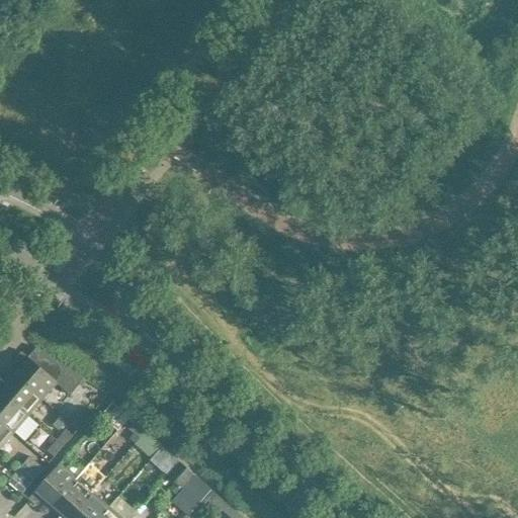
[(70,394),(85,377),(36,348),(28,357),(21,352),(14,360),(21,366),(13,374),(42,400),(58,382),(70,394)]
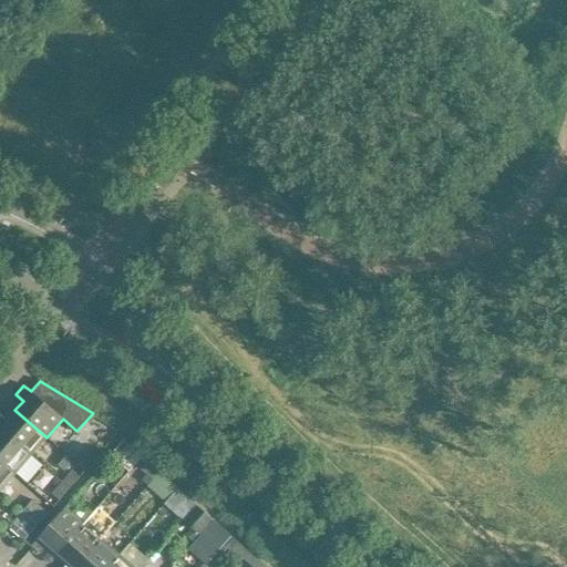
[(0,413),(0,429),(31,455),(47,437),(14,410),(7,420),(0,413)]
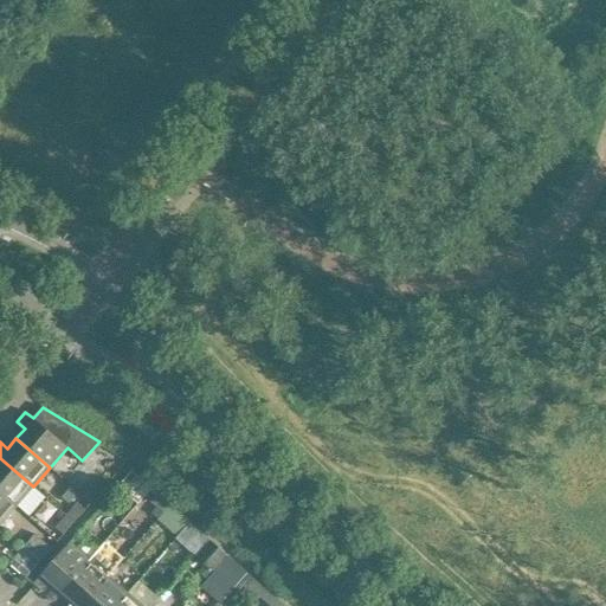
[(0,491),(17,507),(33,487),(0,458),(0,491)]
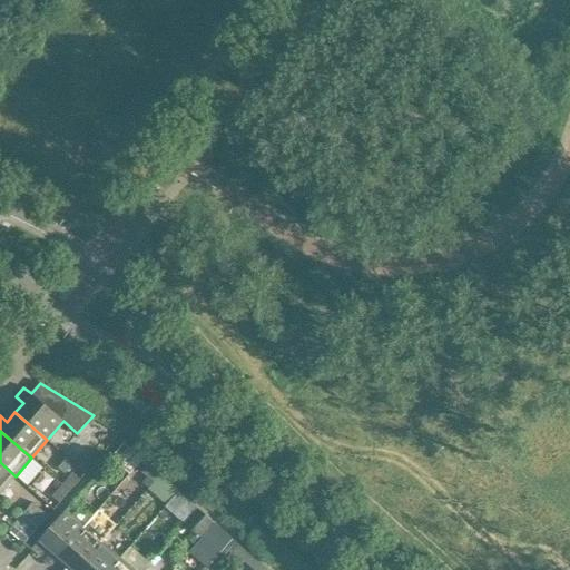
[(124,443),(111,458),(129,474),(136,467),(143,460),(124,443)]
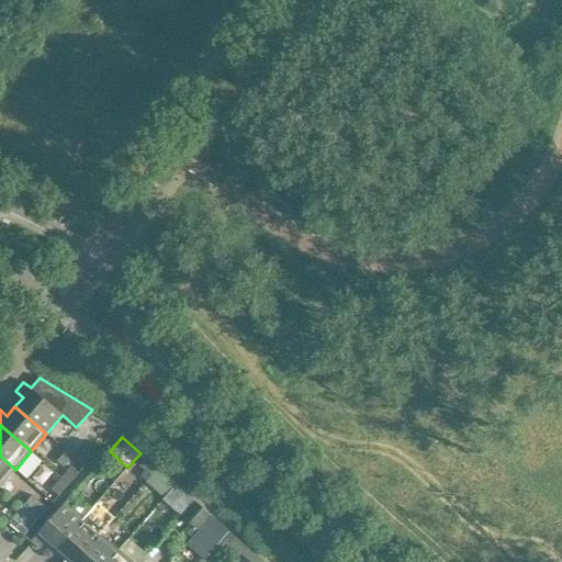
[(85,467),(94,456),(88,449),(78,461),(85,467)]
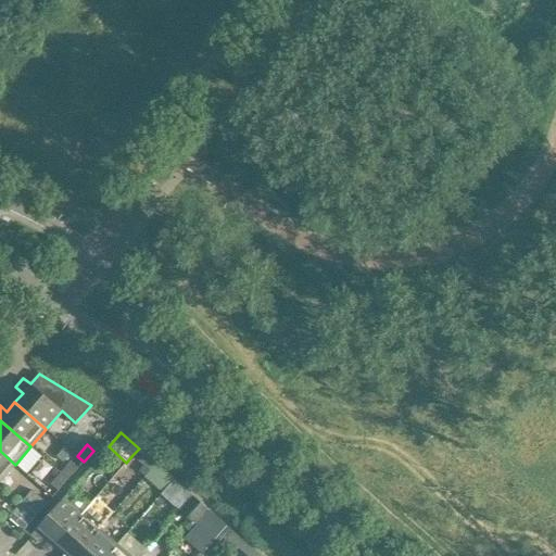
[(139,449),(134,455),(144,465),(151,470),(156,464),(139,449)]
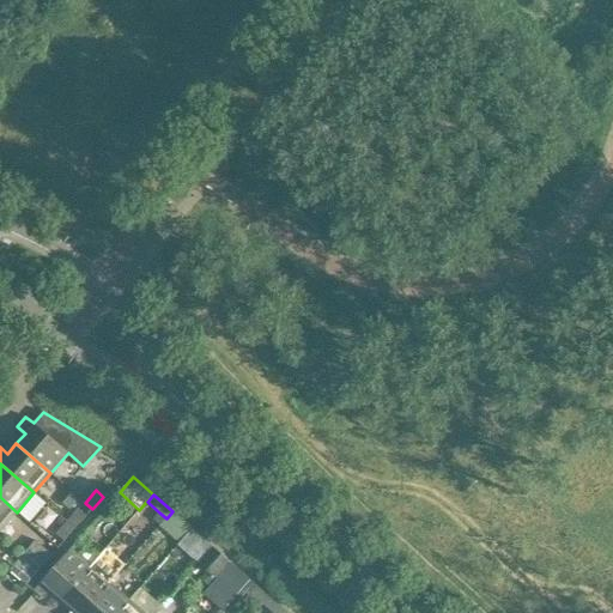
[(0,530),(17,513),(0,497),(0,530)]
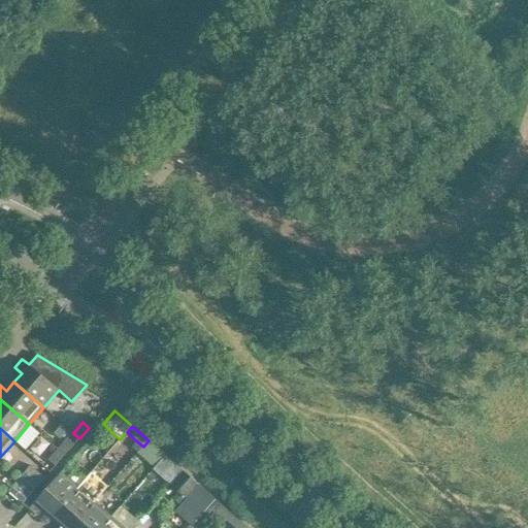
[(68,439),(59,450),(65,456),(74,444),(68,439)]
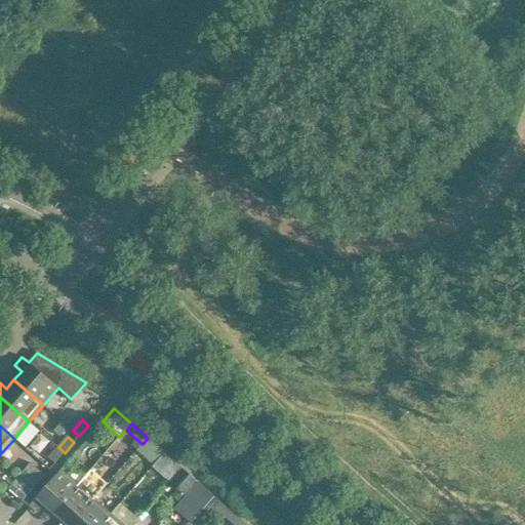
[(143,444),(138,449),(155,463),(164,452),(148,438),(143,444)]
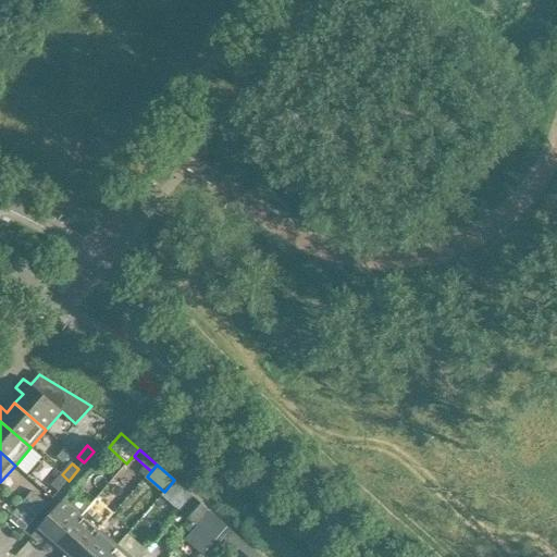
[(69,481),(62,474),(51,486),(59,492),(69,481)]
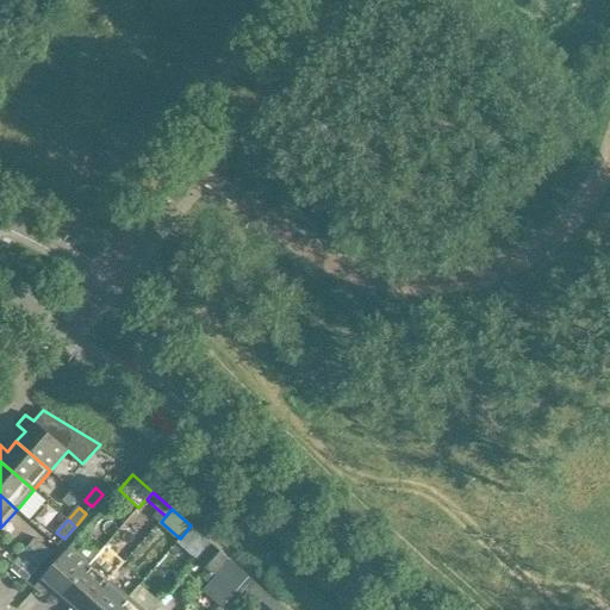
[(191,526),(180,539),(200,555),(211,543),(191,526)]
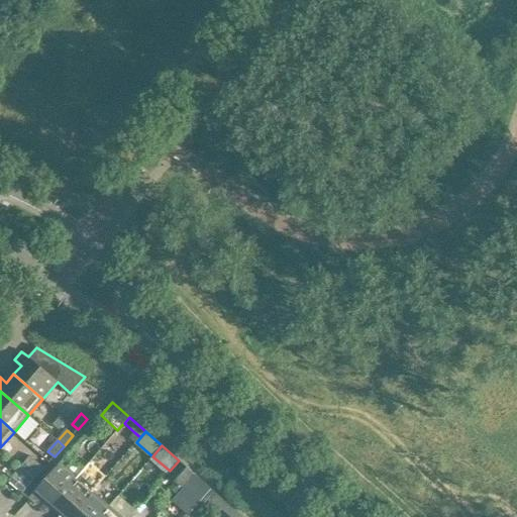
[(30,455),(24,461),(39,475),(44,469),(30,455)]
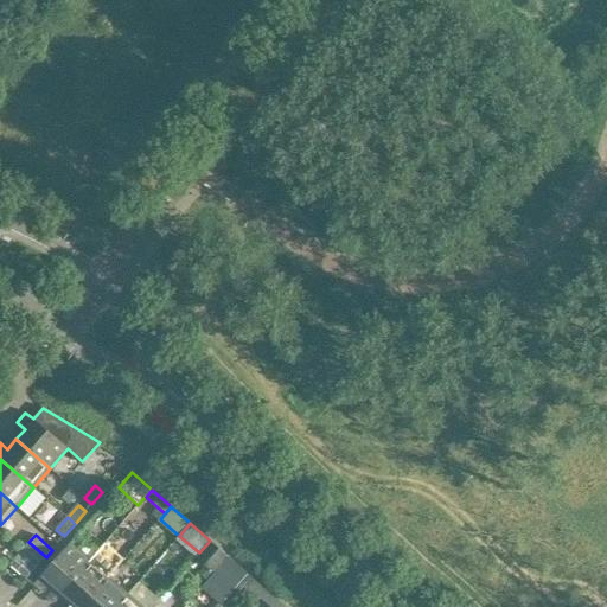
[(199,553),(197,555),(216,572),(222,564),(229,557),(221,550),(210,541),(199,553)]
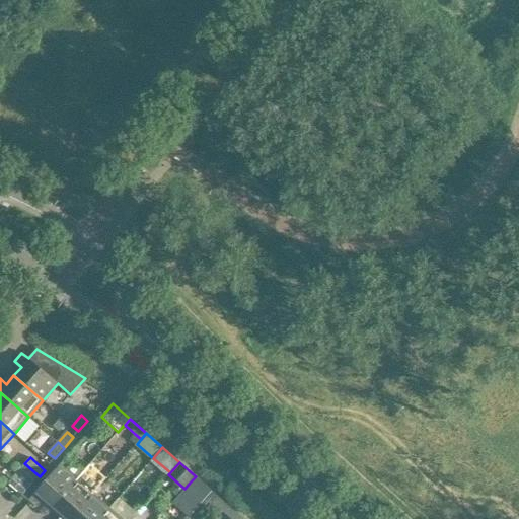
[(22,496),(40,476),(24,463),(8,483),(22,496)]
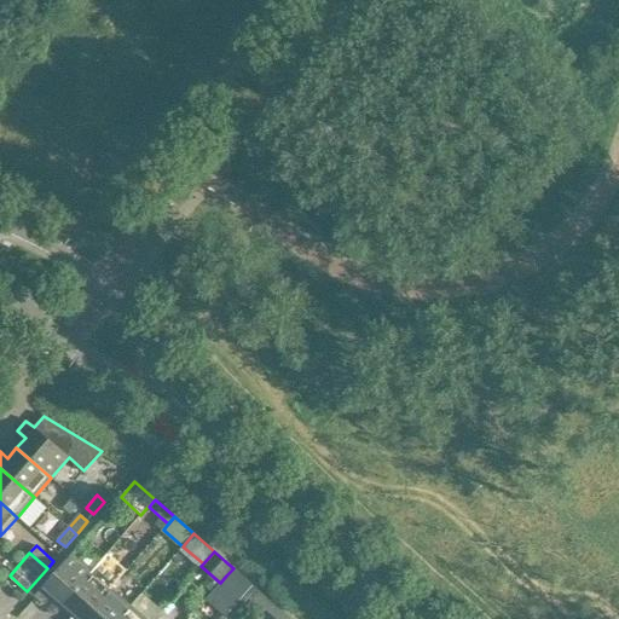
[(85,618),(111,590),(127,571),(108,554),(91,572),(61,607),(71,617),(69,618),(85,618)]
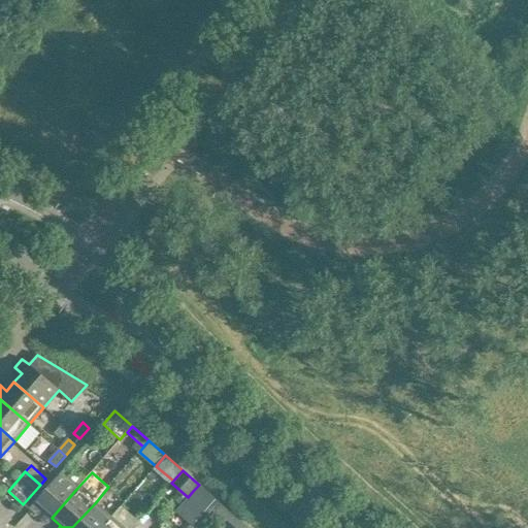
[(43,509),(52,518),(77,488),(61,473),(29,509),(37,517),(43,509)]
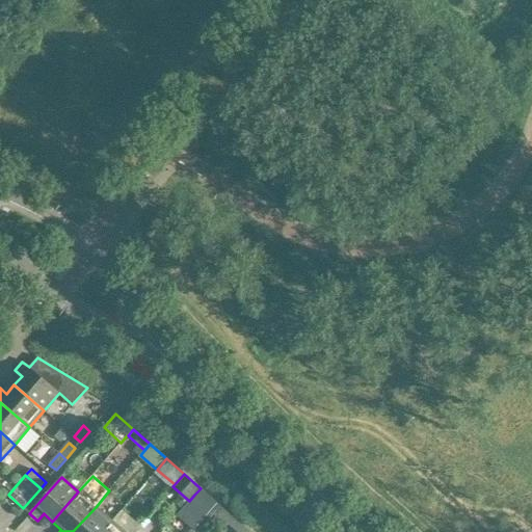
[(201,488),(194,495),(206,505),(211,498),(201,488)]
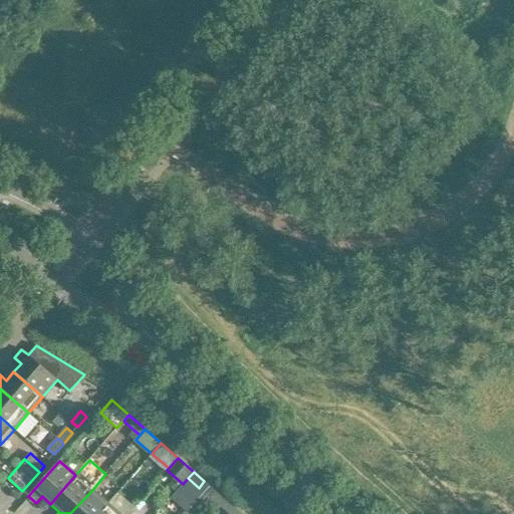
[(215,513),(221,507),(226,501),(216,492),(210,487),(199,499),(215,513)]
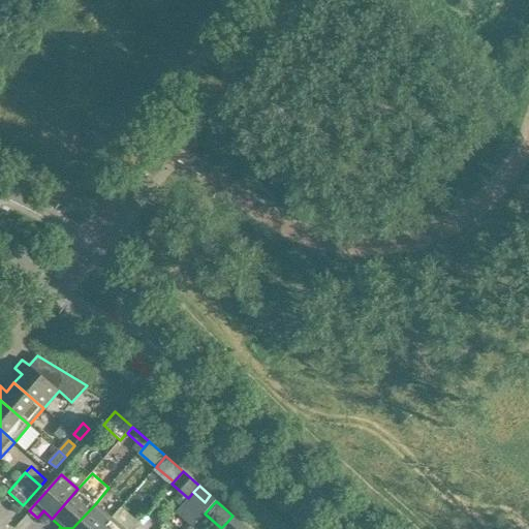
[(102,528),(112,519),(95,504),(72,528),(102,528)]
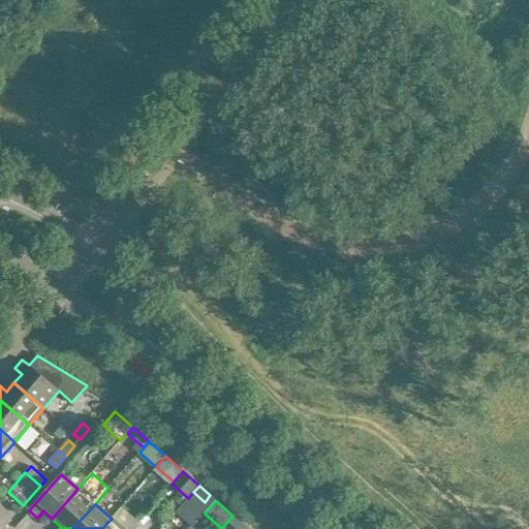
[(247,528),(232,516),(227,522),(235,528),(247,528)]
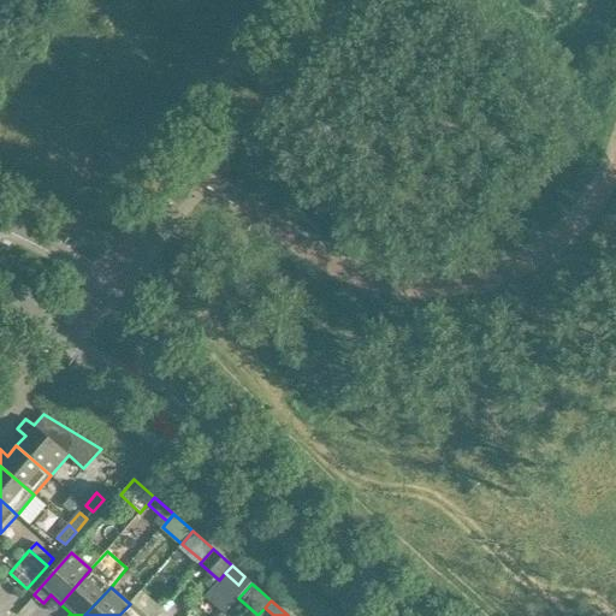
[(143,615),(130,604),(119,615),(143,615)]
